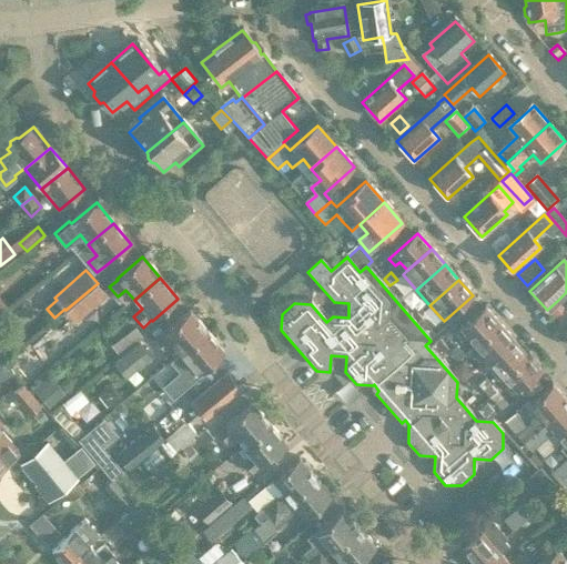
[(78,323),(109,296),(98,283),(66,310),(78,323)]
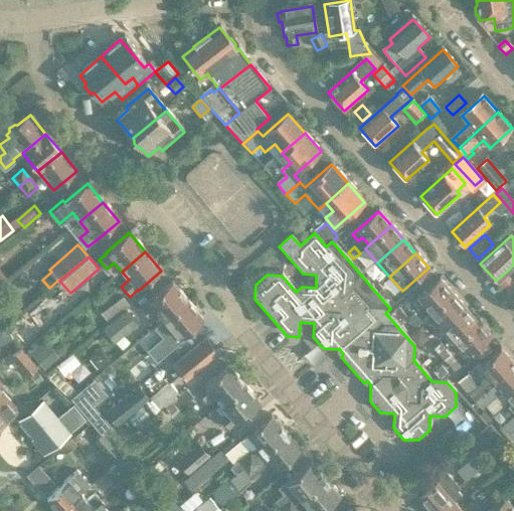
[(513,284),(505,273),(496,281),(509,296),(513,291),(513,284)]
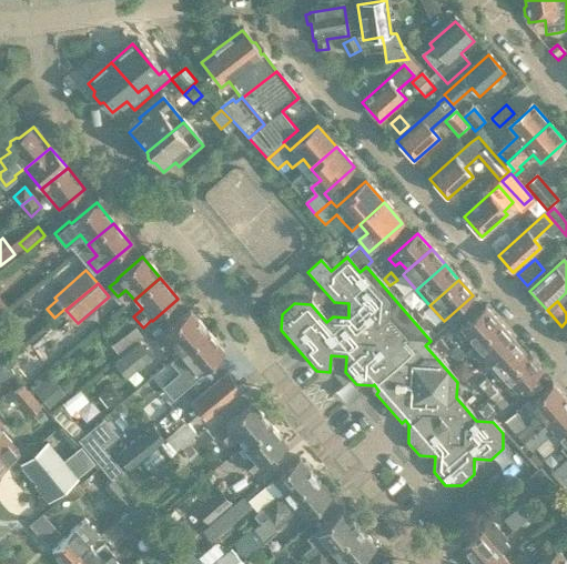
[(475,346),(498,325),(485,309),(456,334),(463,342),(467,338),(475,346)]
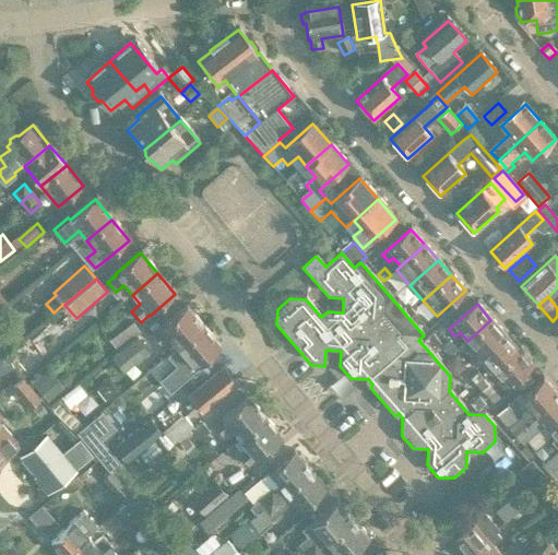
[(178,350),(203,328),(186,307),(159,328),(161,329),(152,335),(161,345),(168,339),(178,350)]
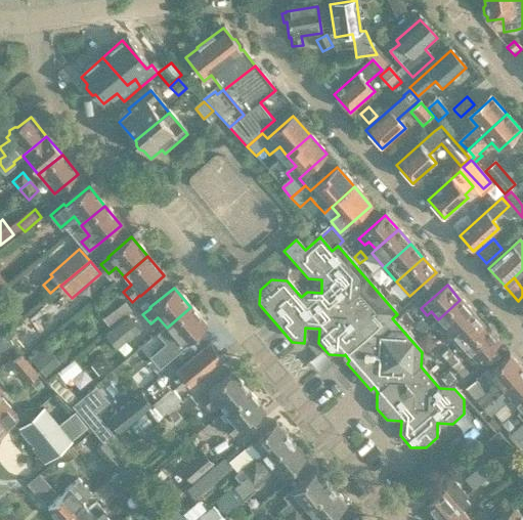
[(446,337),(473,313),(460,300),(438,319),(444,327),(440,331),(446,337)]
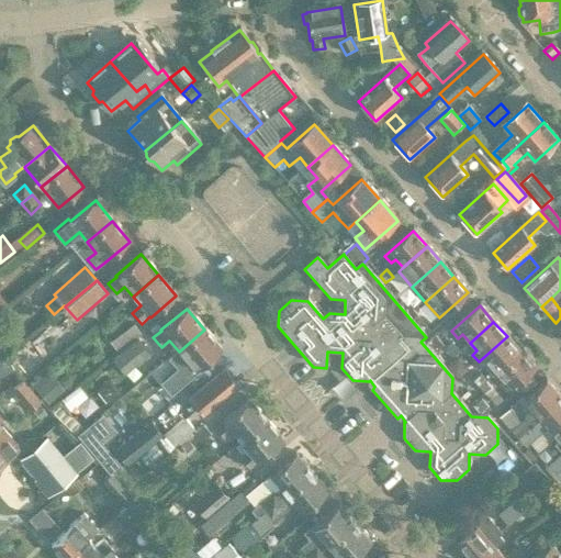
[(135,325),(111,345),(119,354),(143,335),(135,325)]
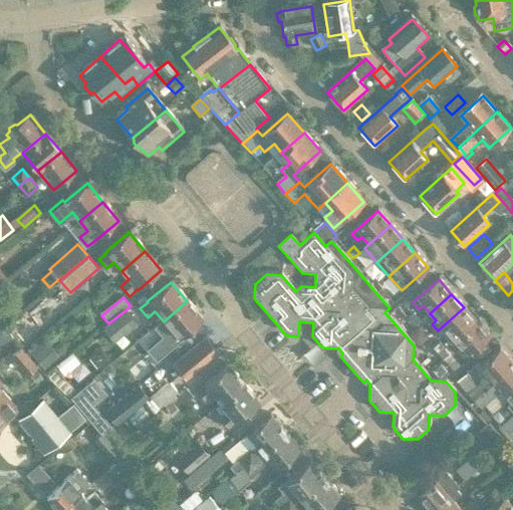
[(163,338),(147,351),(157,363),(183,341),(181,338),(203,320),(187,301),(164,321),(154,328),(163,338)]
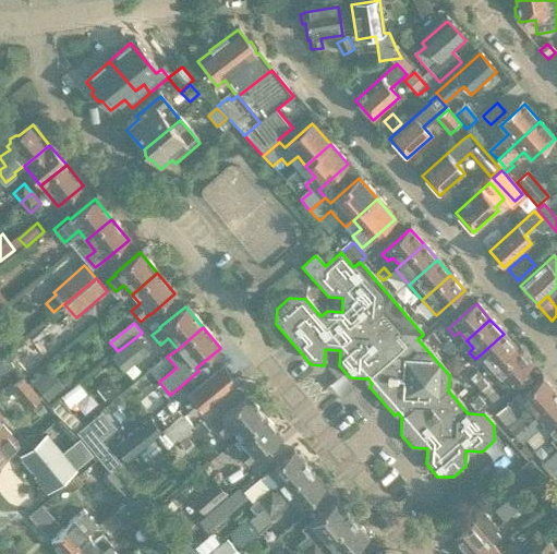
[(493,371),(517,349),(504,334),(475,359),(481,366),(486,362),(493,371)]
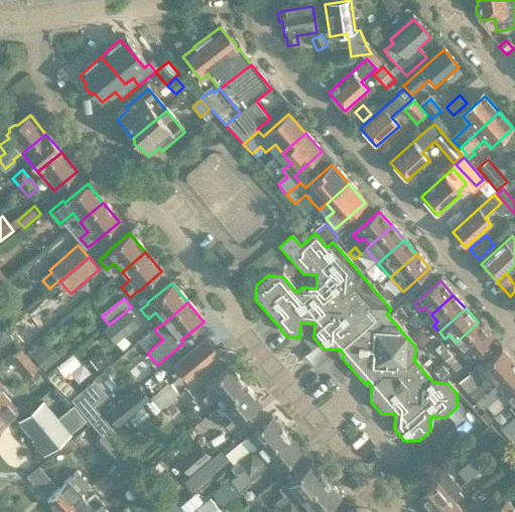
[(115,346),(138,327),(127,312),(104,332),(115,346)]
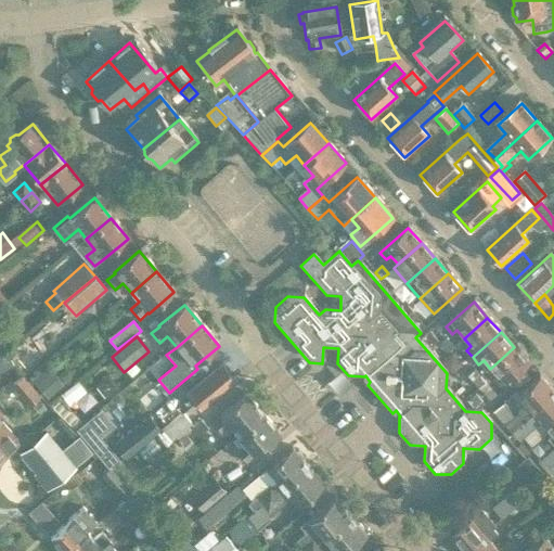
[(447,354),(454,347),(448,340),(440,346),(447,354)]
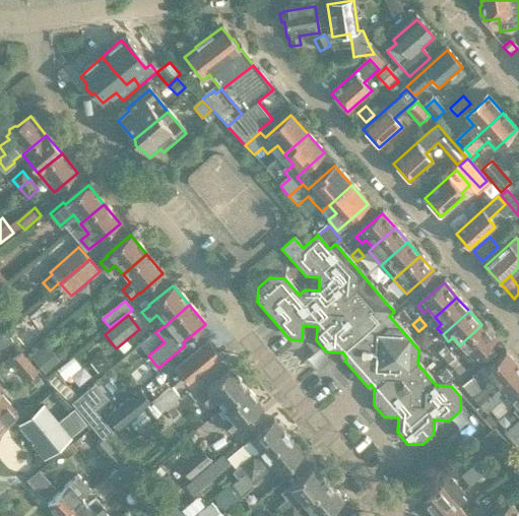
[(468,364),(495,340),(481,325),(459,345),(466,352),(462,357),(468,364)]
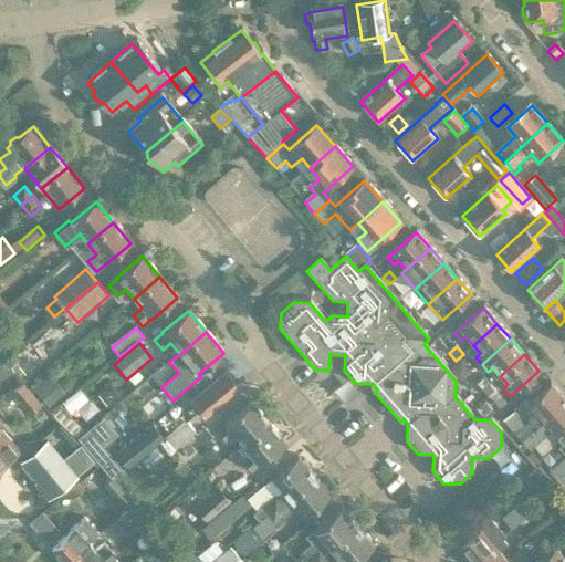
[(0,382),(14,374),(9,363),(0,367),(0,382)]
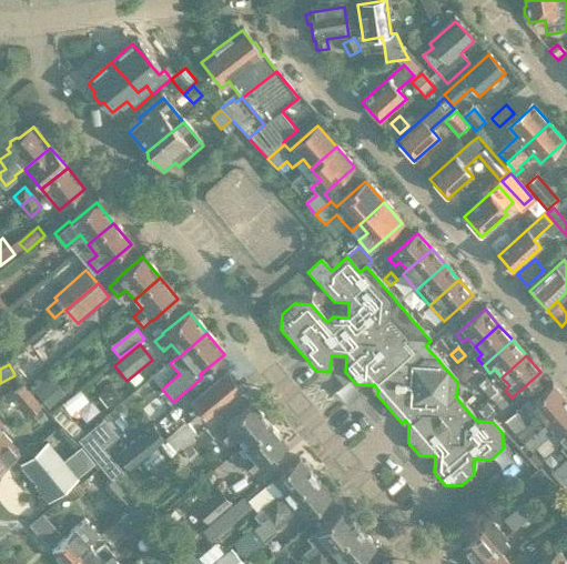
[(463,384),(471,376),(462,366),(453,374),(463,384)]
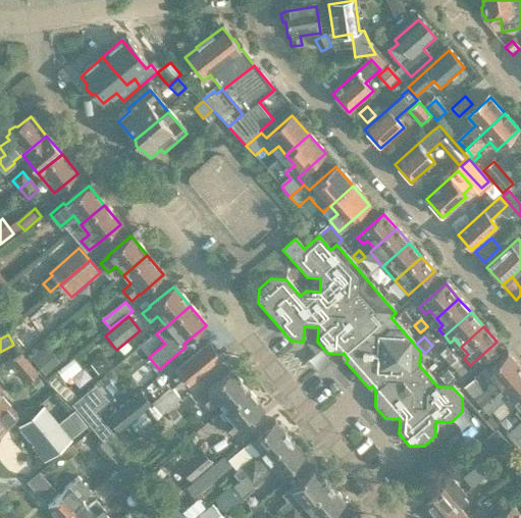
[(187,385),(219,358),(208,345),(175,372),(187,385)]
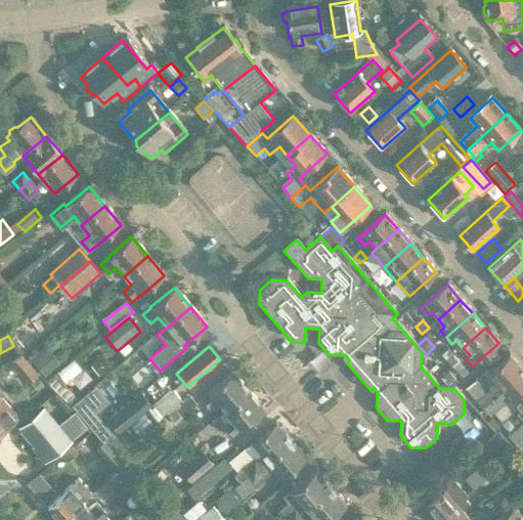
[(40,374),(54,361),(44,349),(31,361),(40,374)]
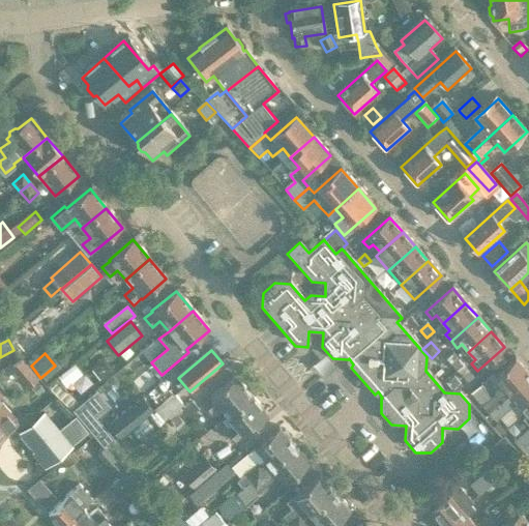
[(452,366),(459,360),(453,354),(446,359),(452,366)]
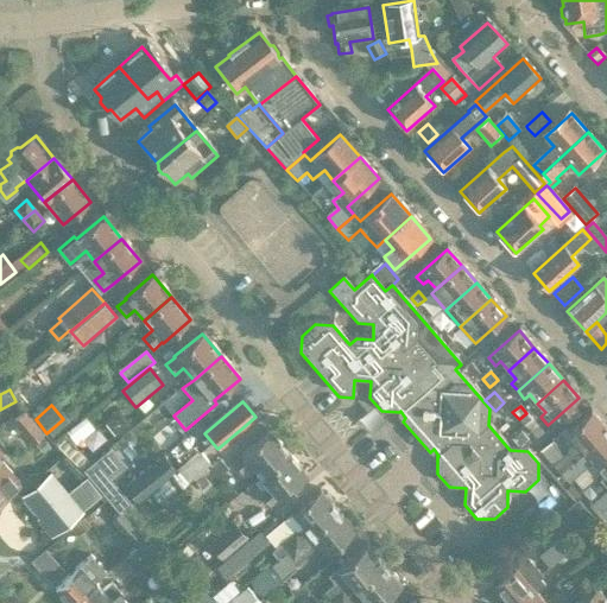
[(115,438),(131,426),(120,412),(105,425),(115,438)]
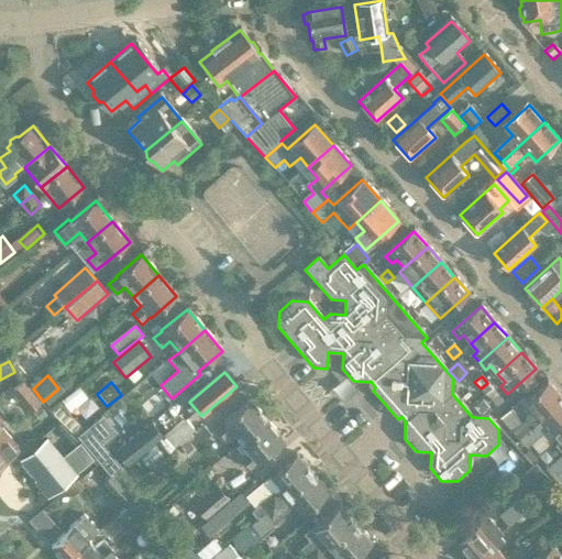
[(486,396),(494,390),(487,383),(481,388),(486,396)]
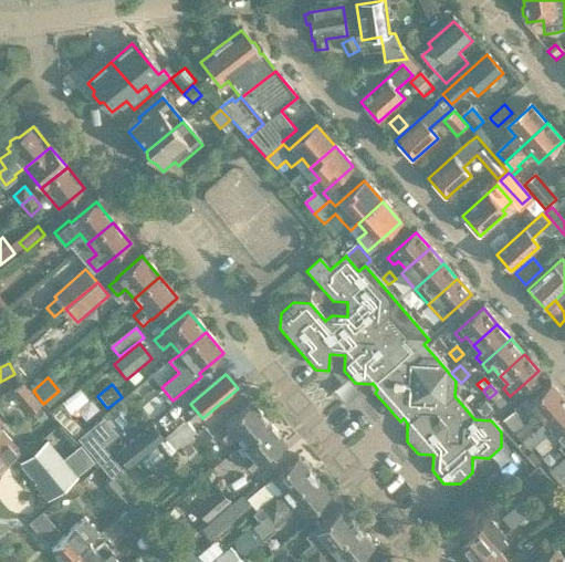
[(523,444),(564,406),(564,401),(550,385),(527,404),(539,416),(525,427),(513,413),(503,422),(523,444)]
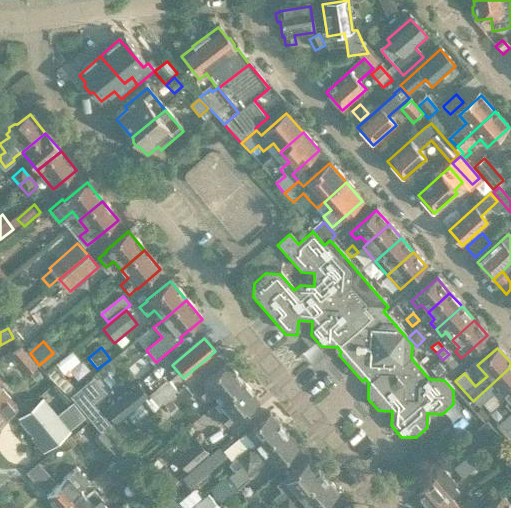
[(28,377),(38,367),(21,349),(11,358),(28,377)]
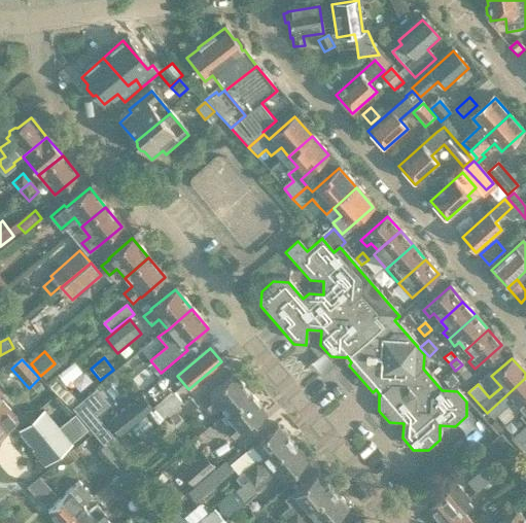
[(224,415),(249,394),(233,376),(209,395),(209,396),(201,403),(209,413),(217,406),(224,415)]
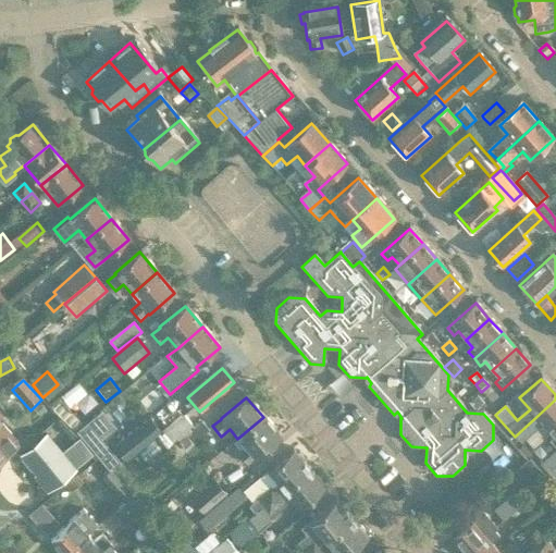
[(484,412),(487,408),(478,397),(467,407),(470,410),(484,412)]
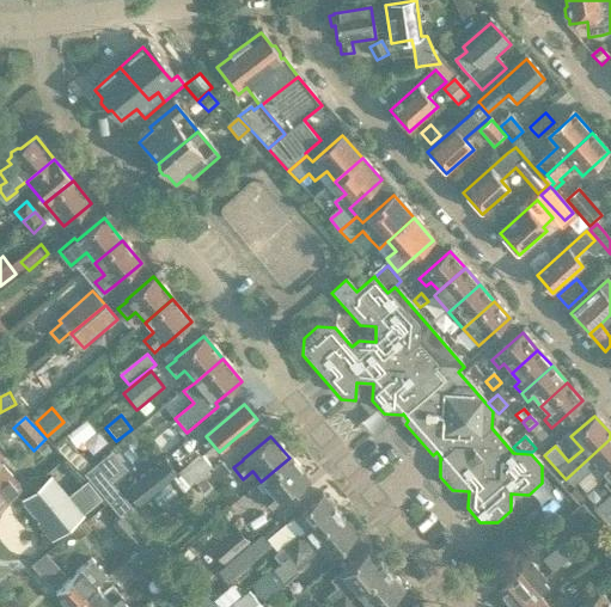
[(608,478),(610,476),(610,439),(566,479),(573,489),(598,467),(608,478)]
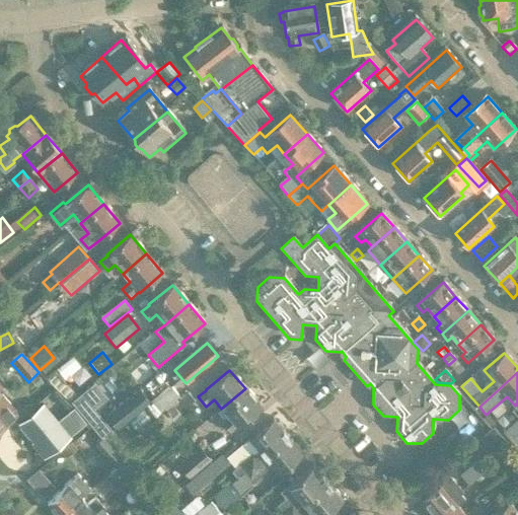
[(70,403),(77,397),(57,377),(50,384),(70,403)]
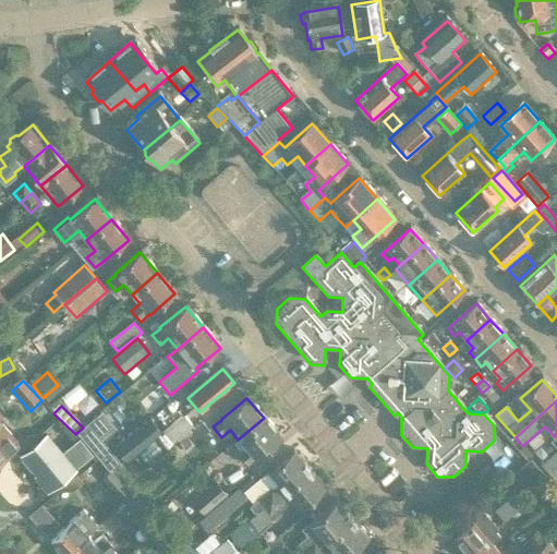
[(254,460),(280,438),(264,418),(238,440),(246,449),(238,456),(245,466),(254,459),(254,460)]
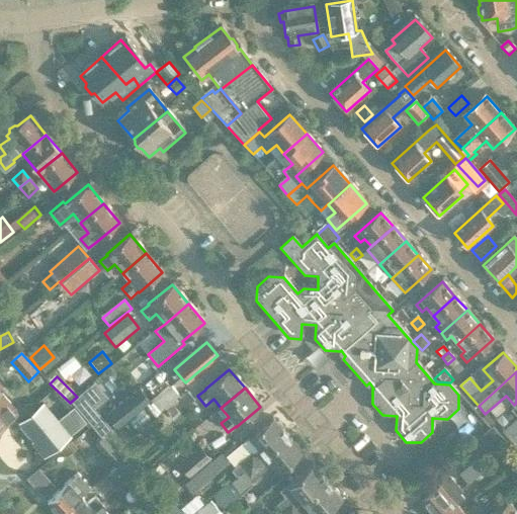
[(160,413),(177,398),(170,389),(152,404),(160,413)]
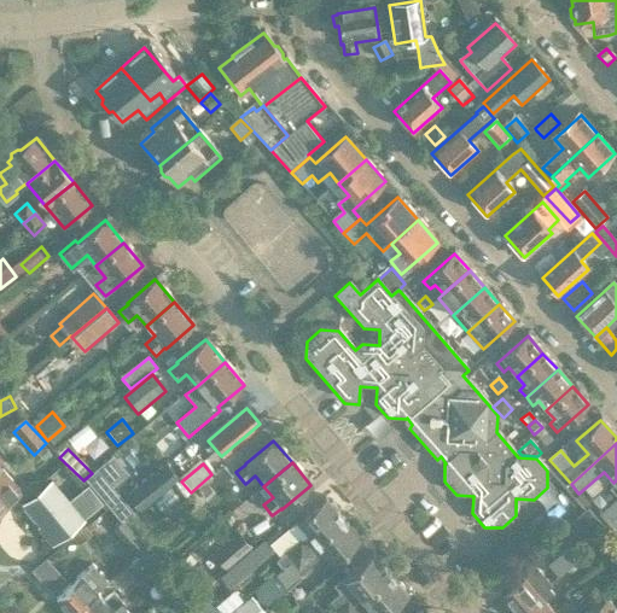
[(110,490),(111,477),(103,467),(86,482),(115,512),(122,505),(109,491),(110,490)]
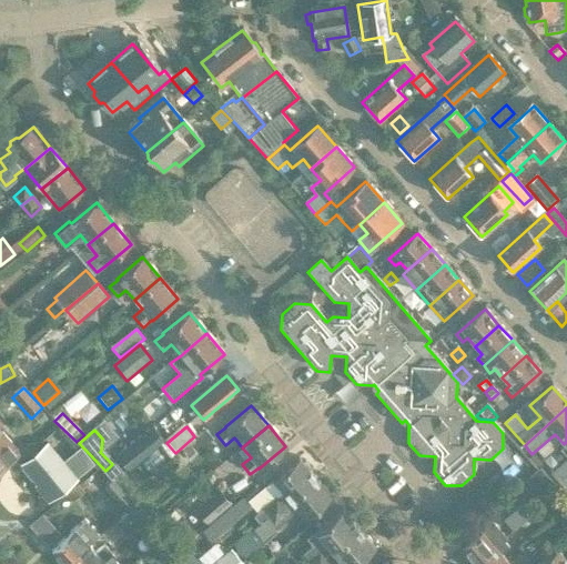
[(214,441),(208,433),(206,433),(183,453),(190,462),(214,441)]
